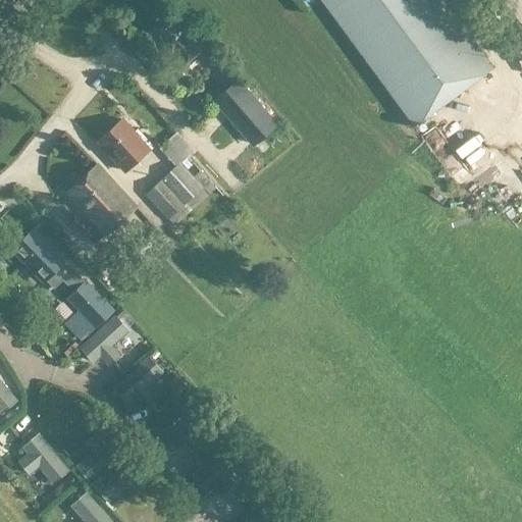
[(320,0),(415,126),(494,68),(444,0),(320,0)]
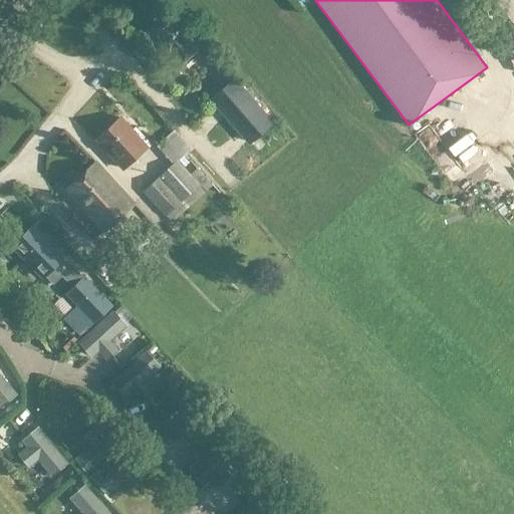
[(513,40),(500,56),(511,65),(513,61),(513,40)]
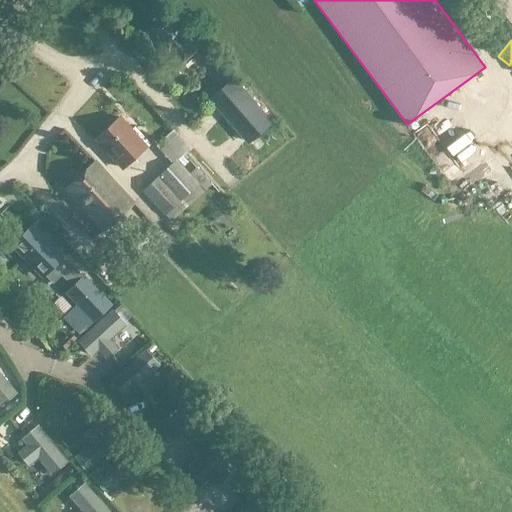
[(212,98),(250,142),(271,124),(233,80),(212,98)]
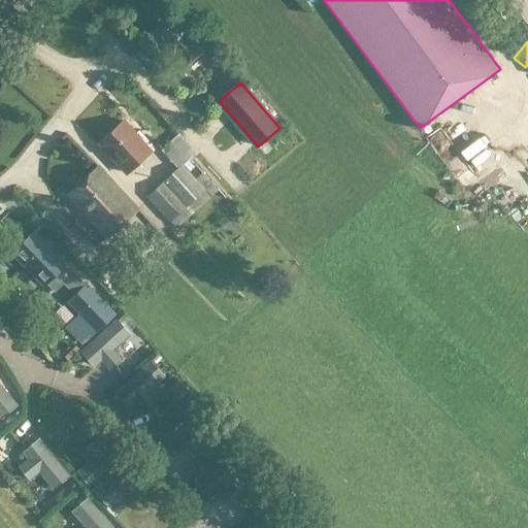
[(124,121),(99,143),(127,173),(155,149),(140,133),(137,135),(124,121)]
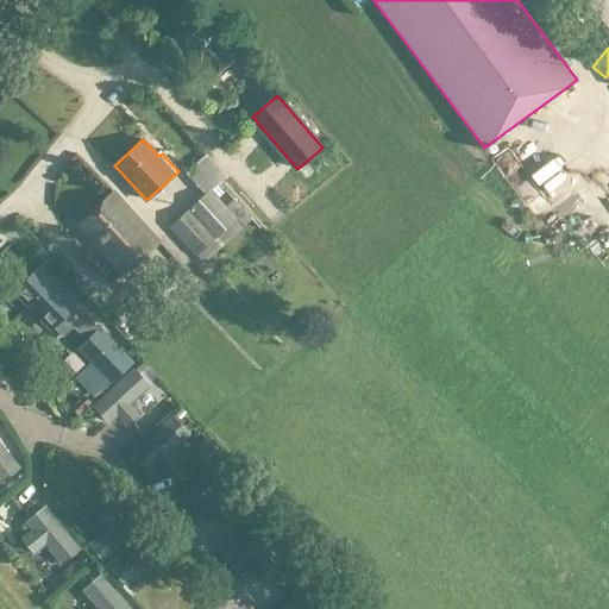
[(527,164),(542,149),(533,140),(518,155),(527,164)]
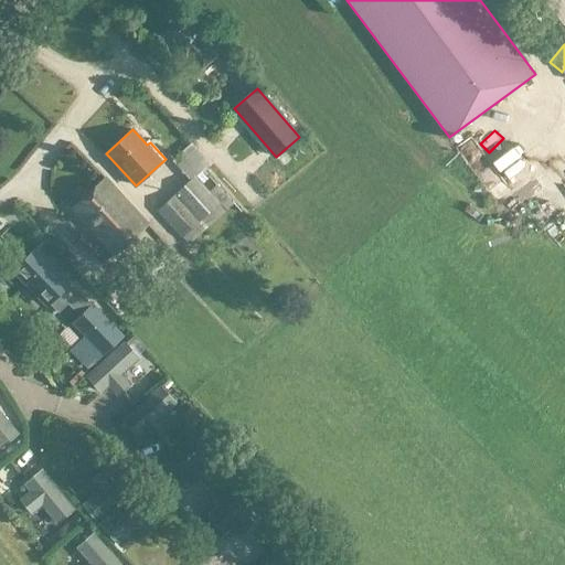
[(182,238),(183,237),(221,203),(195,176),(157,211),(182,238)]
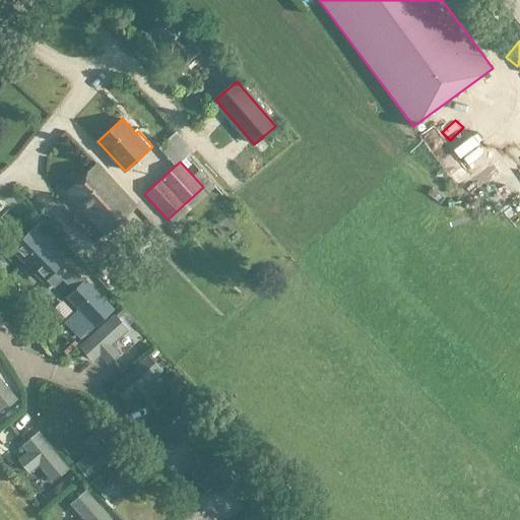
[(135,206),(98,165),(67,192),(105,235),(135,206)]
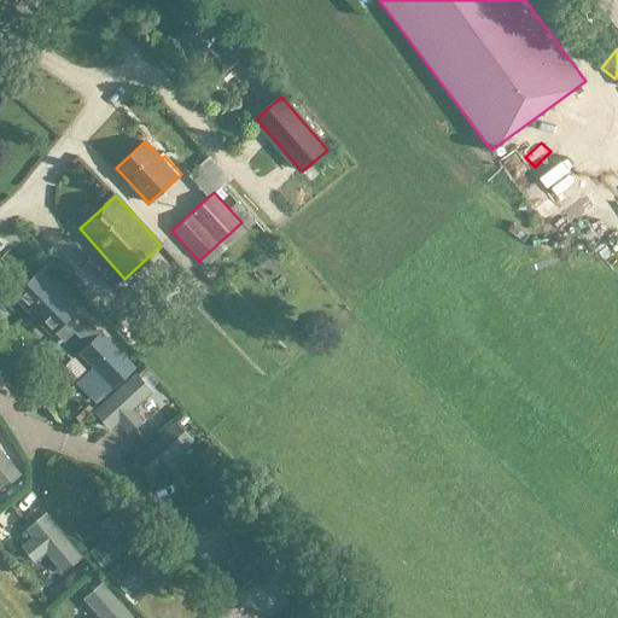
[(101,332),(101,333),(40,270),(15,296),(52,333),(54,331),(62,339),(73,328),(88,345),(80,354),(93,367),(79,382),(99,402),(114,389),(115,389),(136,367),(101,332)]
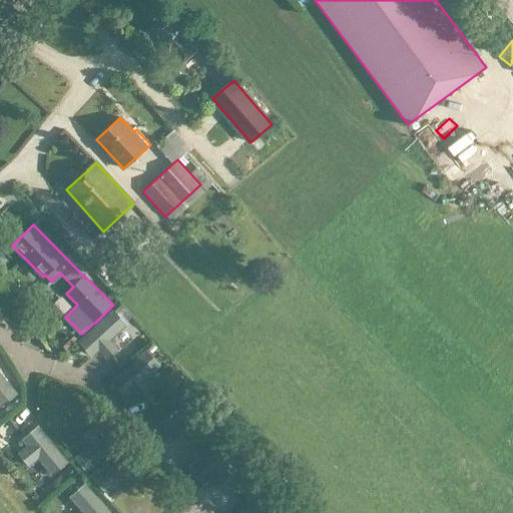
[(93,355),(103,346),(111,355),(118,349),(109,340),(125,326),(113,312),(80,342),(93,355)]
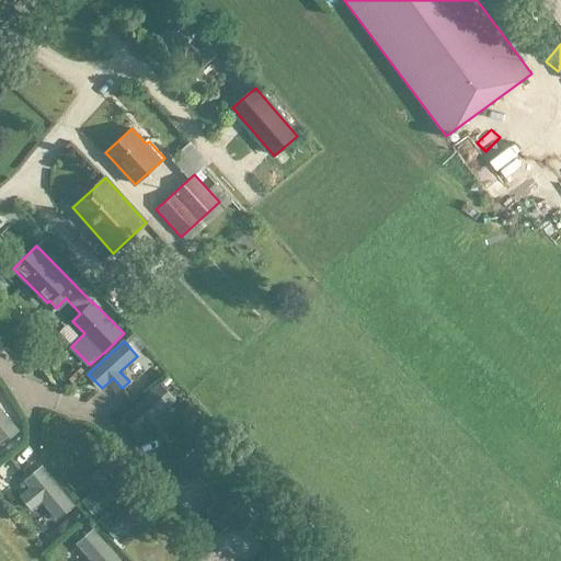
[(137,432),(148,422),(157,432),(164,425),(156,415),(173,400),(160,385),(124,418),(137,432)]
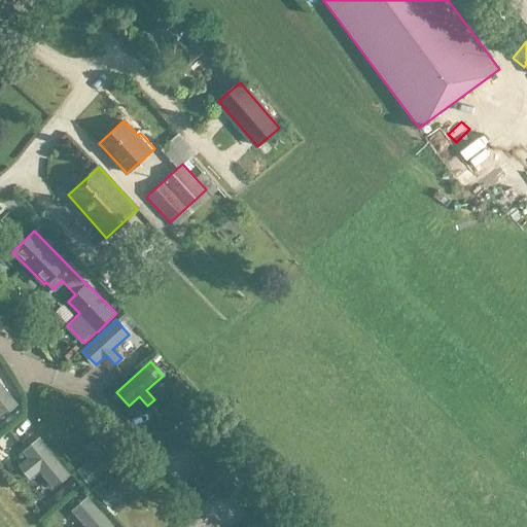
[(0,414),(1,416),(15,403),(0,385),(0,414)]
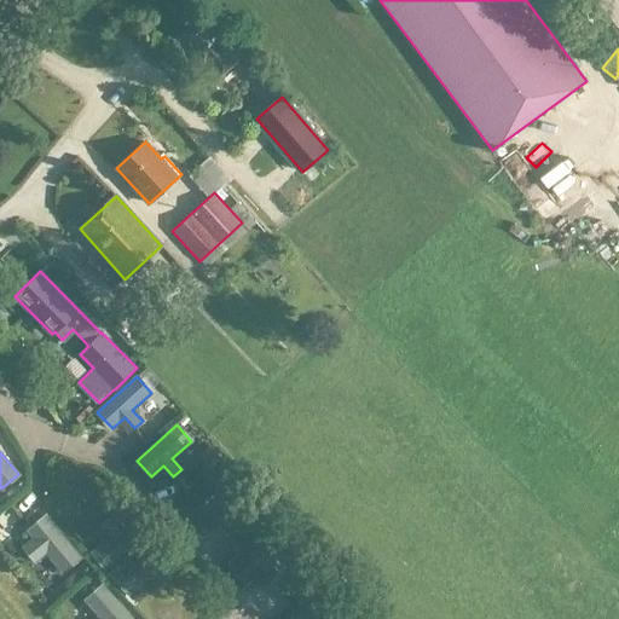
[(29,530),(40,543),(29,553),(36,561),(47,551),(63,571),(80,557),(46,516),(29,530)]
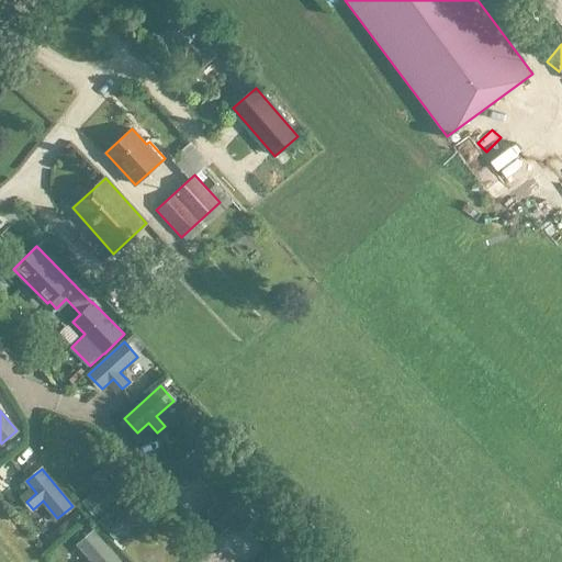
[(121,470),(110,480),(101,470),(93,478),(102,486),(85,503),(98,517),(134,485),(121,470)]
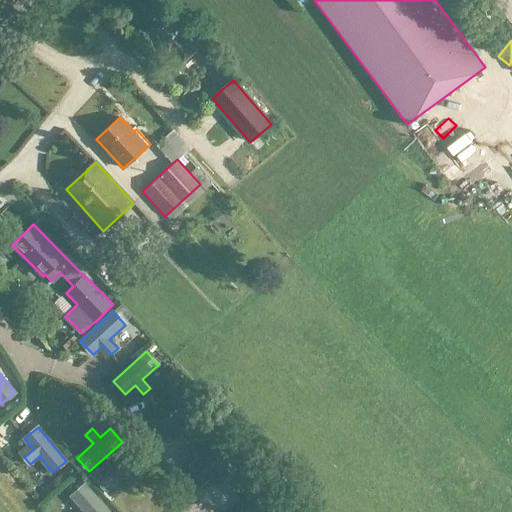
[(230,433),(226,437),(230,442),(235,438),(230,433)]
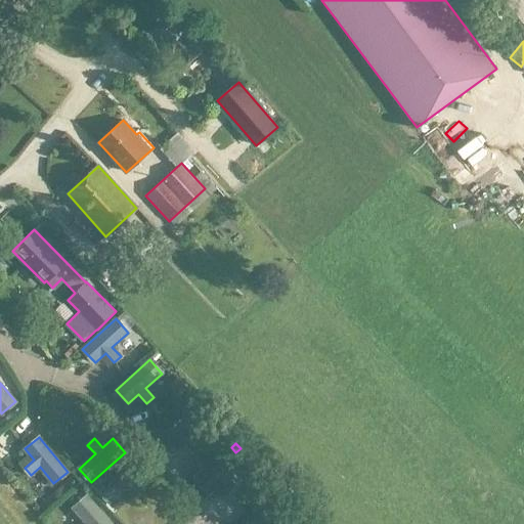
[(209,492),(219,482),(227,491),(234,485),(226,476),(242,462),(229,448),(197,478),(209,492)]
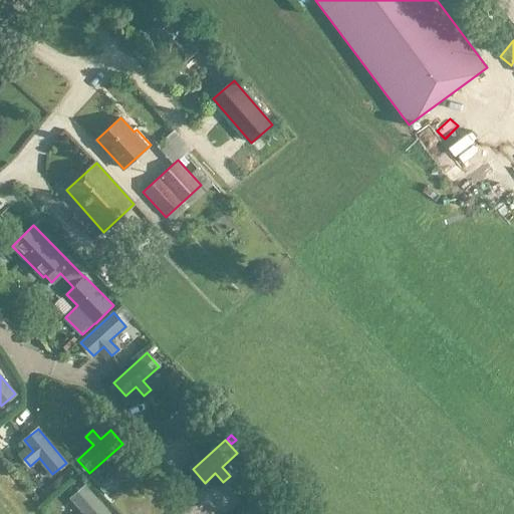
[(138,481),(130,472),(140,463),(127,450),(95,480),(107,493),(122,479),(131,487),(138,481)]
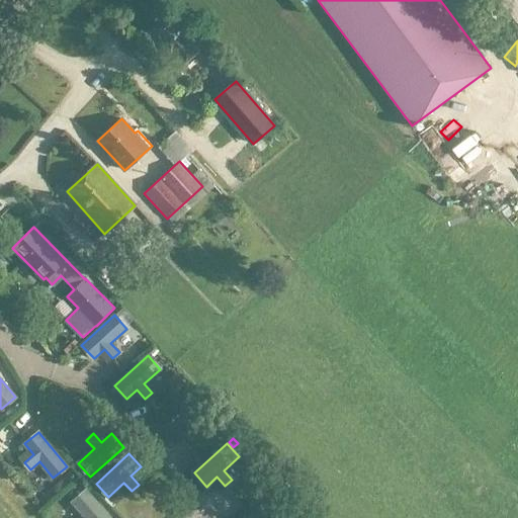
[(110,517),(86,490),(73,502),(87,517),(86,517),(110,517)]
